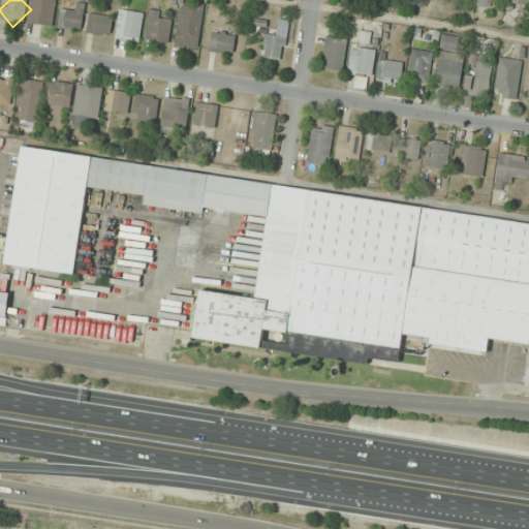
[(31,0),(33,25),(57,24),(55,0),(31,0)]
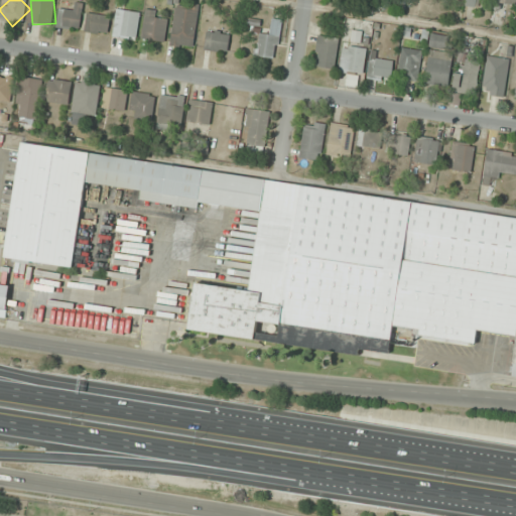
[(59,9),(58,27),(82,28),(83,2),(75,2),(75,10),(59,9)]
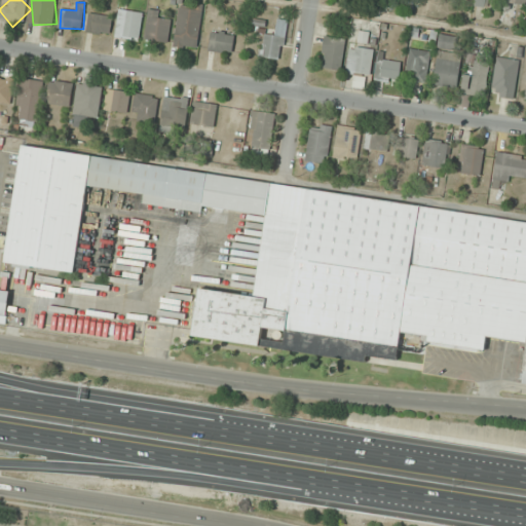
[(203,6),(180,3),(175,45),(198,48),(203,6)]
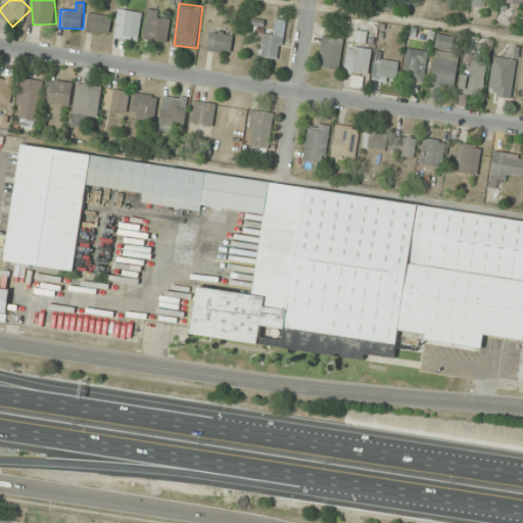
[(142,11),(119,9),(115,37),(139,40),(142,11)]
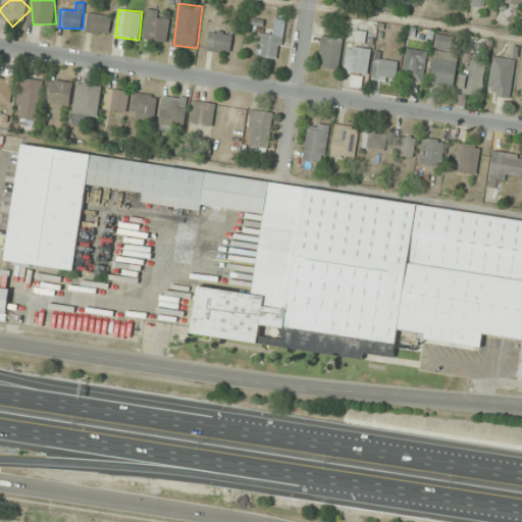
[(158,18),(159,10),(148,9),(145,40),(167,42),(169,19),(158,18)]
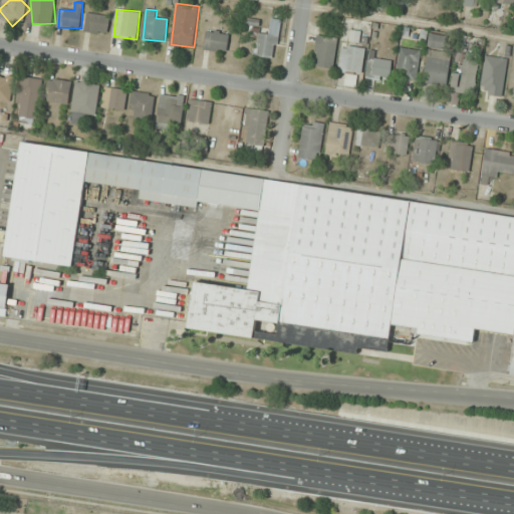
[(110,15),(86,13),(84,30),(108,33),(110,15)]
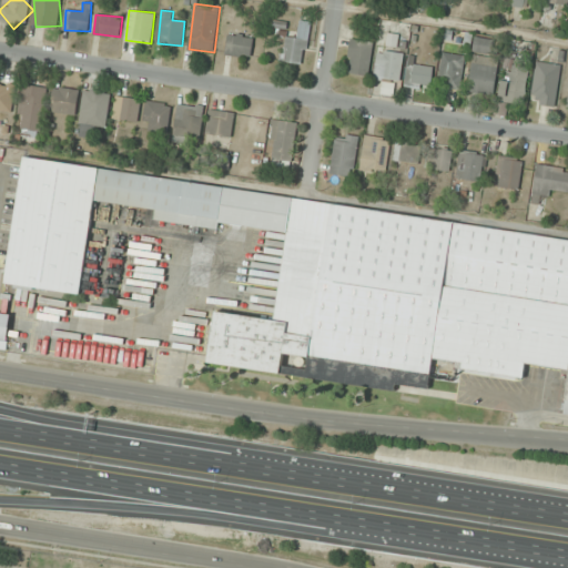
[(304,66),(312,22),(301,20),(297,39),(285,37),(281,61),(304,66)]
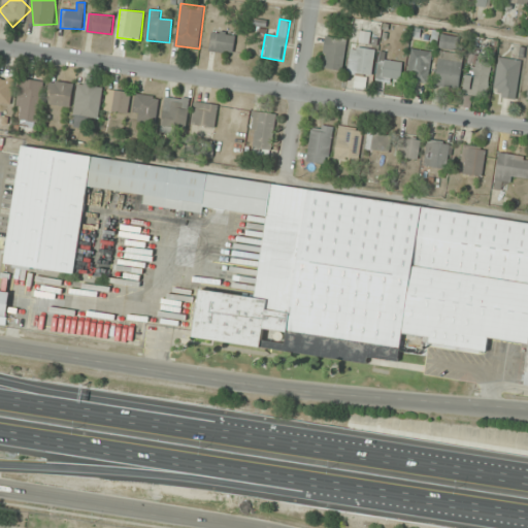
[(232,55),(236,35),(213,30),(209,51),(232,55)]
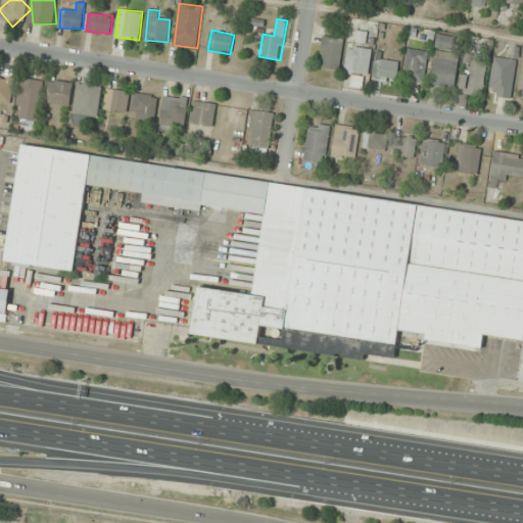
[(436,48),(459,50),(461,39),(437,36),(436,48)]
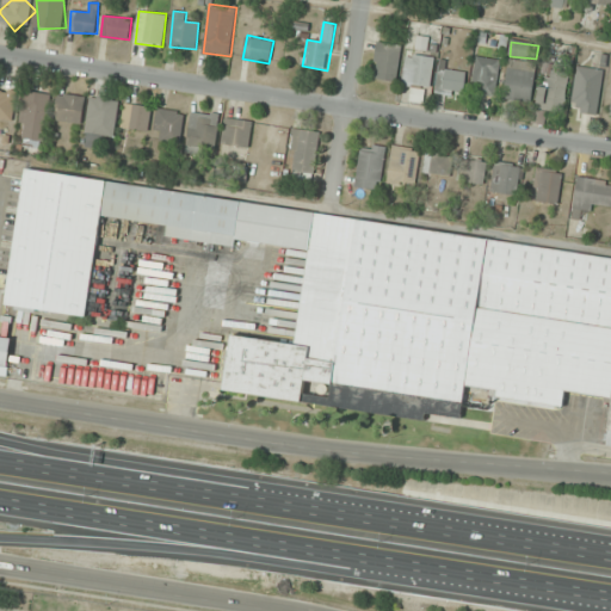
[(376,80),(399,80),(399,43),(376,43),(376,80)]
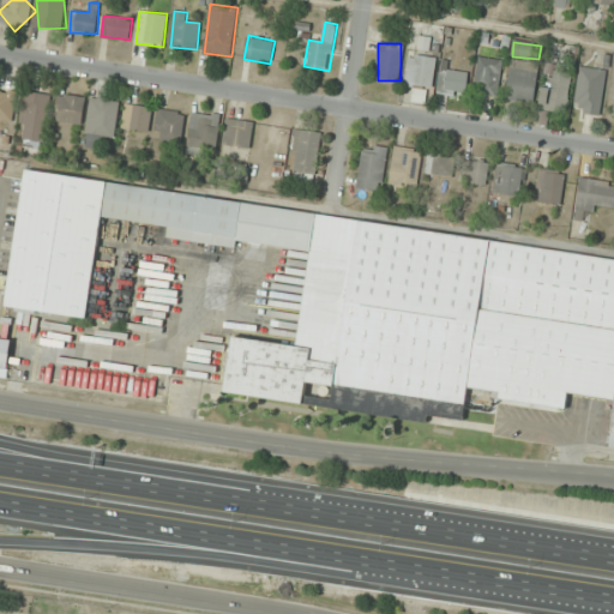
[(405,85),(433,88),(437,58),(409,54),(405,85)]
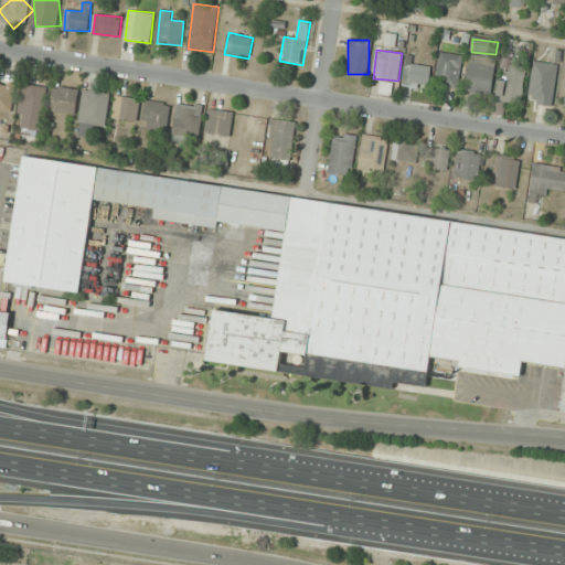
[(462,55),(440,53),(436,85),(458,88),(462,55)]
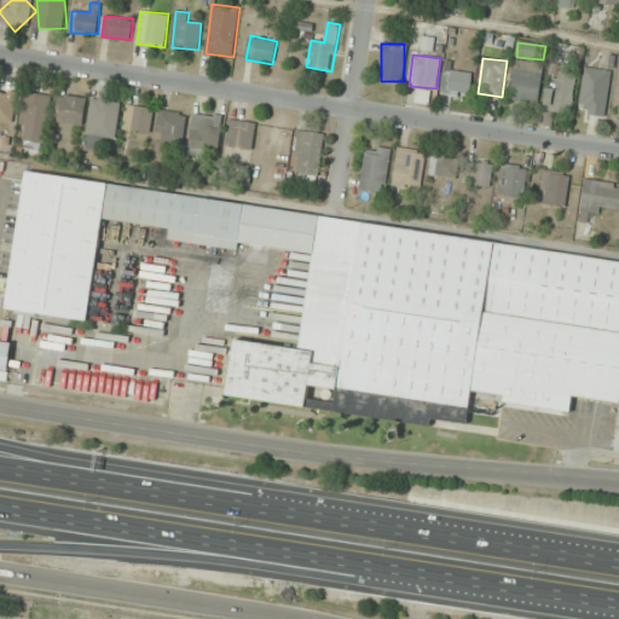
[(538,104),(544,64),(516,61),(510,100),(538,104)]
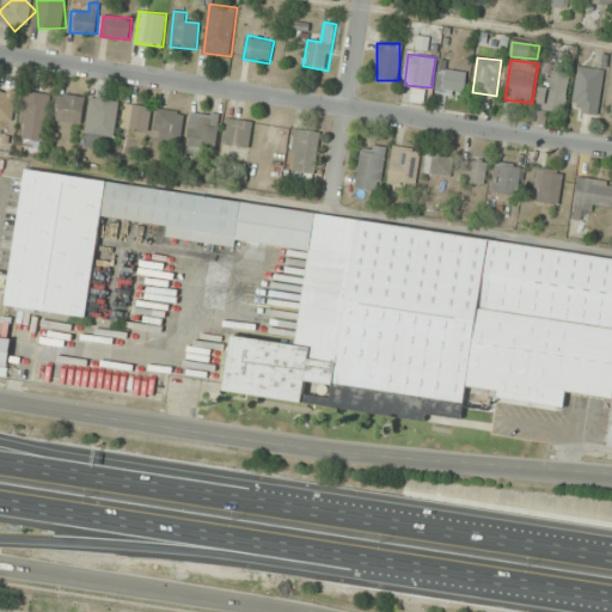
[(565,114),(571,66),(545,61),(538,110),(565,114)]
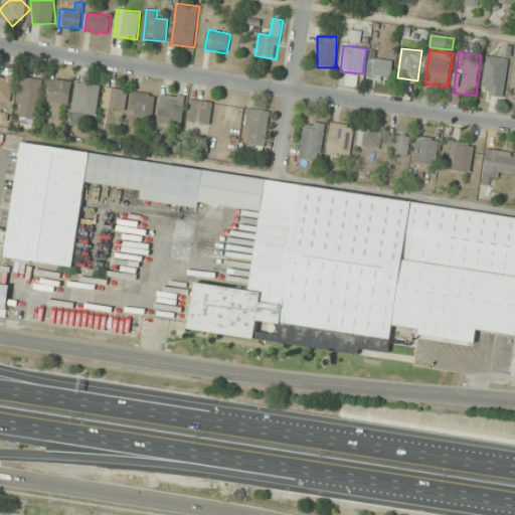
[(510,59),(488,55),(480,93),(502,98),(510,59)]
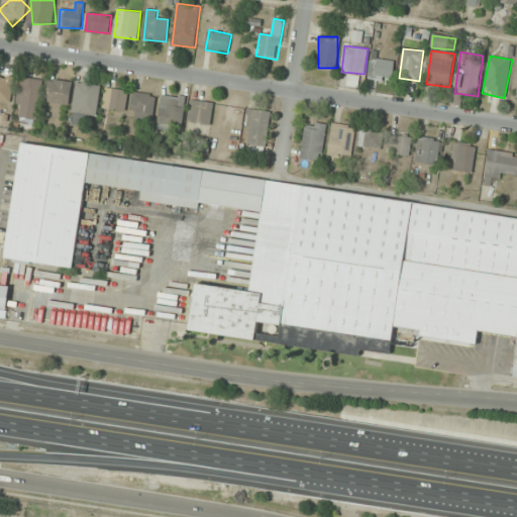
[(395,61),(372,58),(370,77),(393,80),(395,61)]
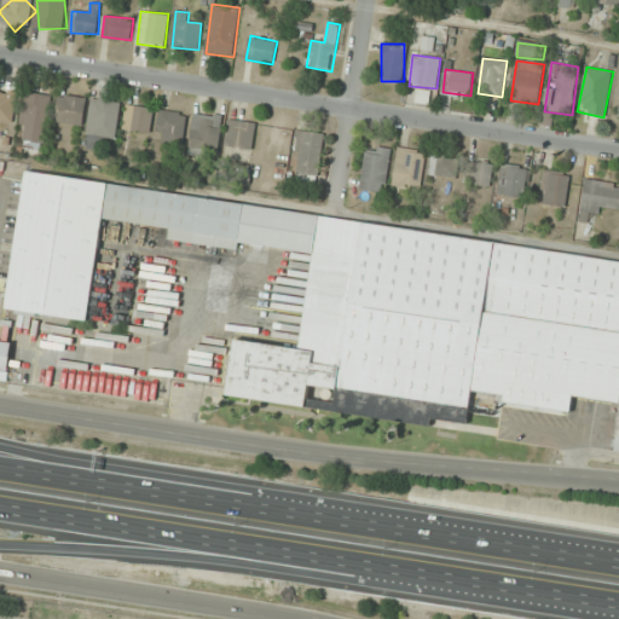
[(0,120),(15,121),(17,93),(0,91),(0,120)]
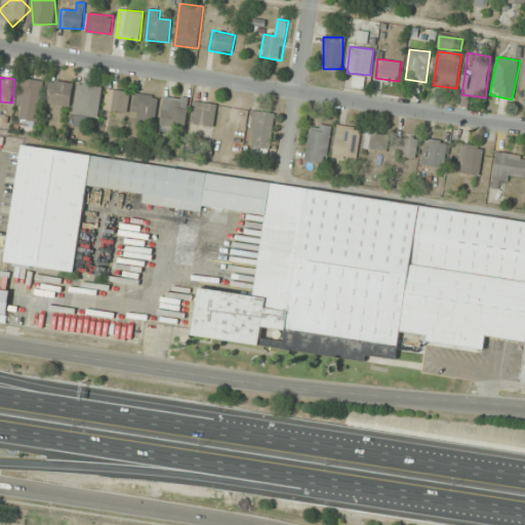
[(40,122),(44,81),(21,78),(16,120),(40,122)]
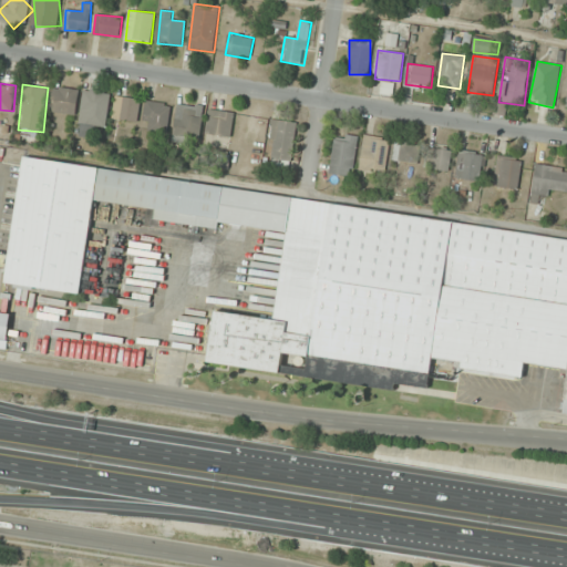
[(80,91),(55,85),(50,111),(74,116),(80,91)]
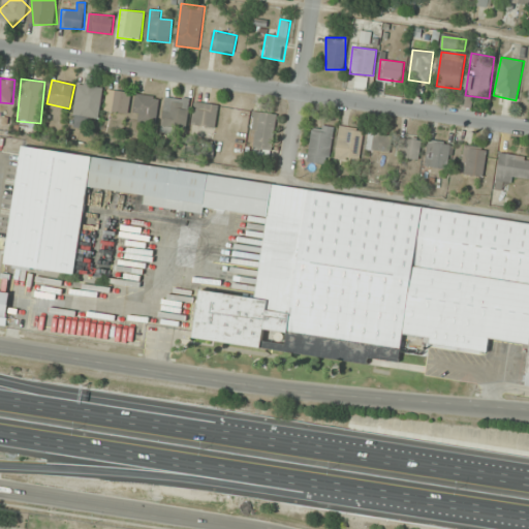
[(102,85),(76,85),(76,117),(102,117),(102,85)]
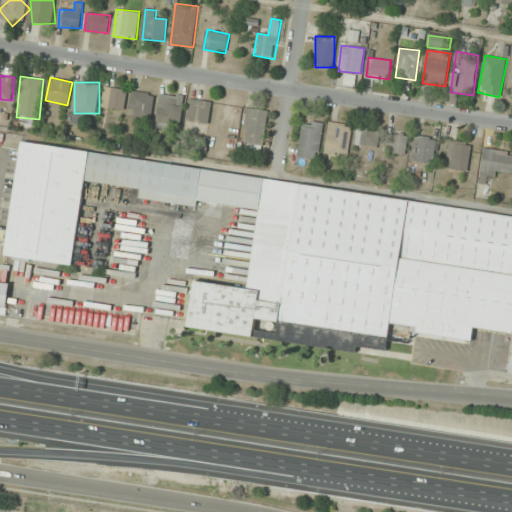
[(124,110),(127,90),(106,87),(103,107),(124,110)]
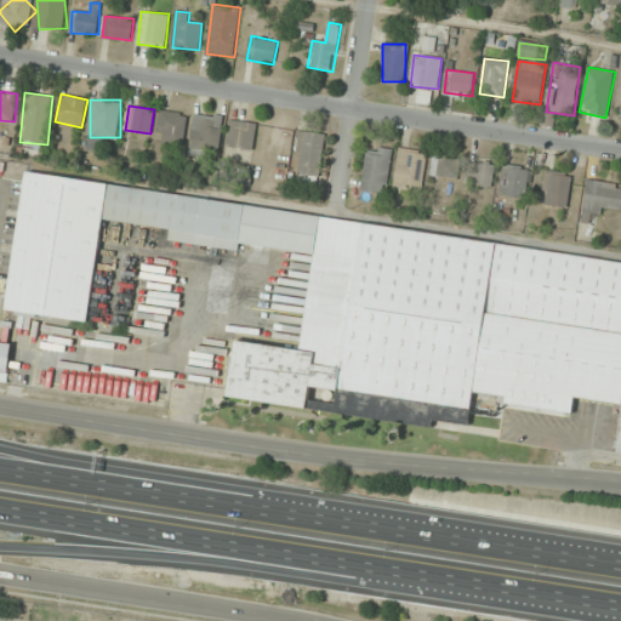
[(188,114),(160,110),(155,142),(183,146),(188,114)]
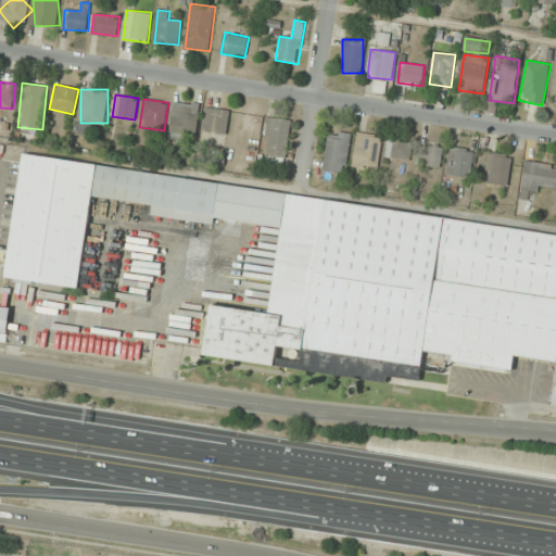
[(169,135),(196,138),(200,104),(174,101),(169,135)]
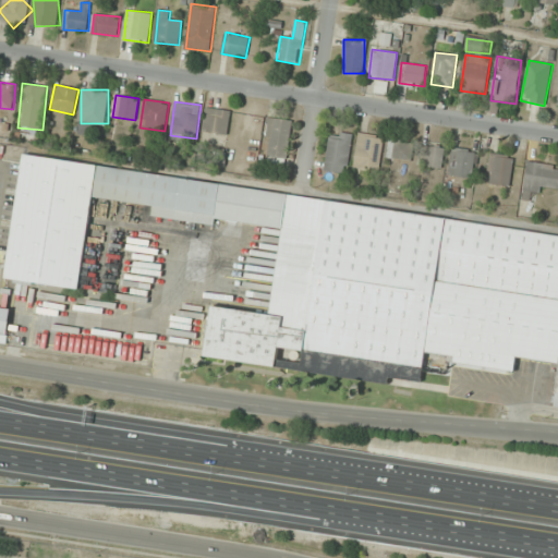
[(228,140),(228,109),(204,109),(204,140),(228,140)]
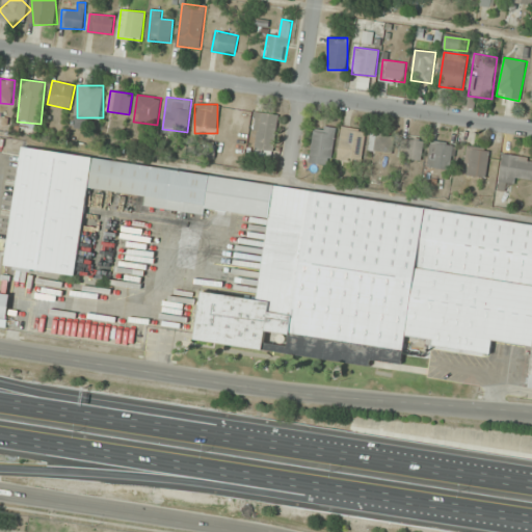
[(278,115),(257,112),(251,153),(273,156),(278,115)]
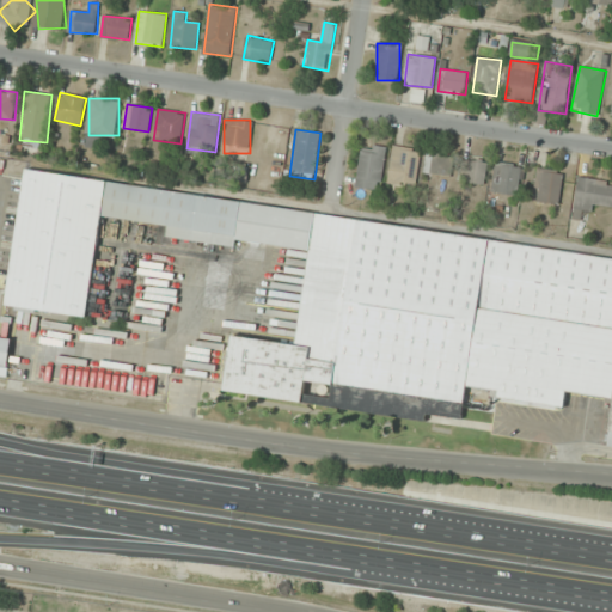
[(381,190),(386,147),(361,145),(356,188),(381,190)]
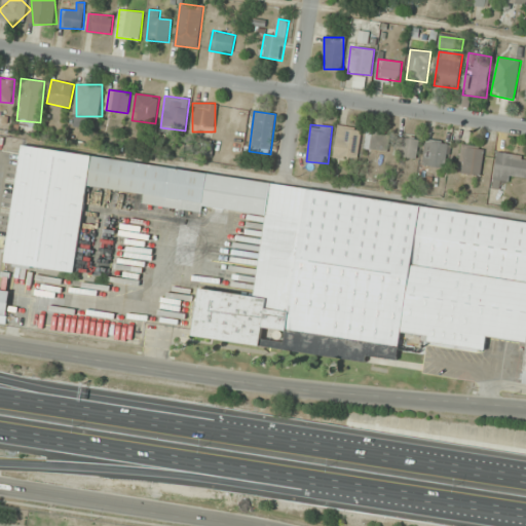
[(357,160),(363,129),(339,124),(333,155),(357,160)]
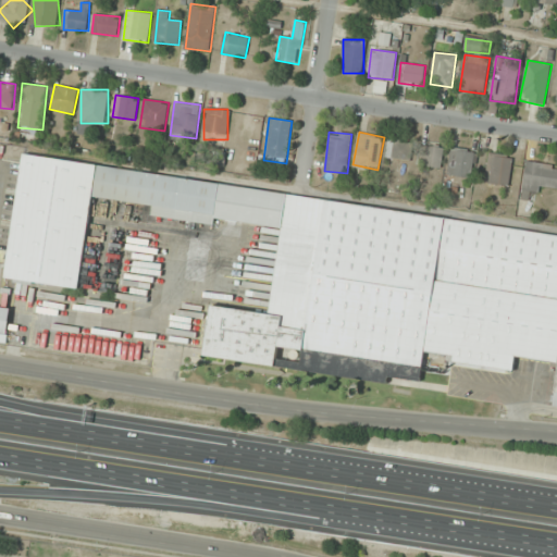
[(385,158),(409,163),(415,143),(390,137),(385,158)]
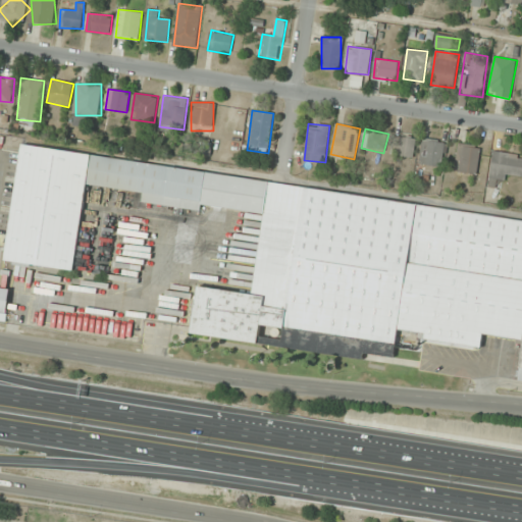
[(393,152),(410,159),(417,141),(400,134),(393,152)]
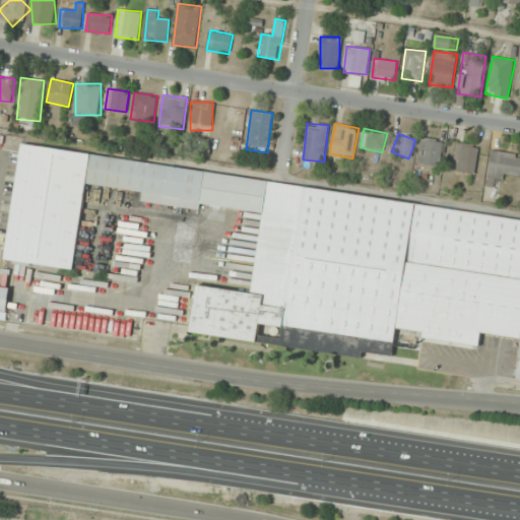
[(446,142),(423,137),(417,163),(441,168),(446,142)]
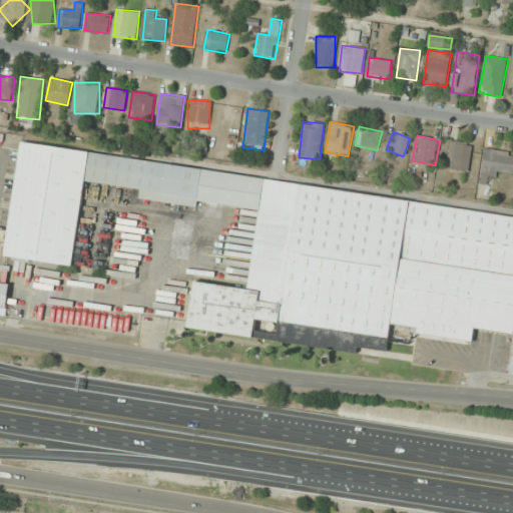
[(473,145),(451,141),(447,169),(469,172),(473,145)]
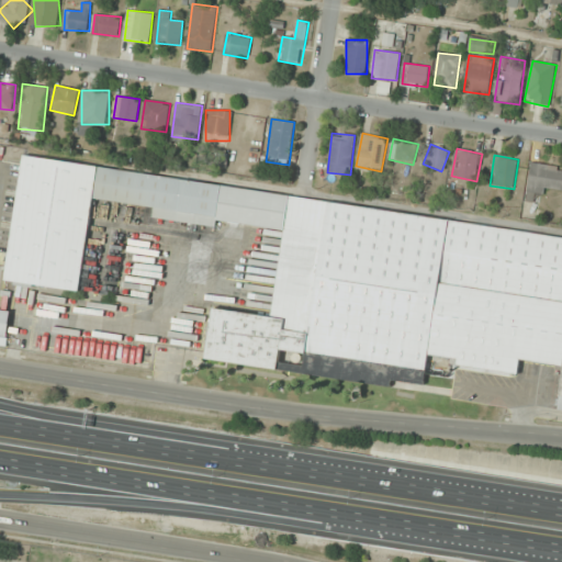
[(561,235),(23,157),(6,278),(80,289),(93,197),(156,205),(155,216),(216,225),(217,220),(284,228),(272,315),(213,307),(205,358),(390,384),(391,379),(424,384),(428,359),(517,372),(519,360),(561,366),(561,373),(557,409),(561,409),(561,235)]
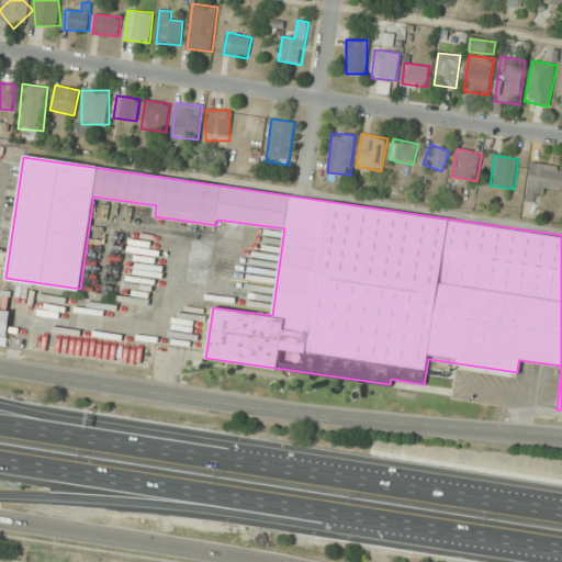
[(561,167),(531,163),(528,190),(561,194),(561,167)]
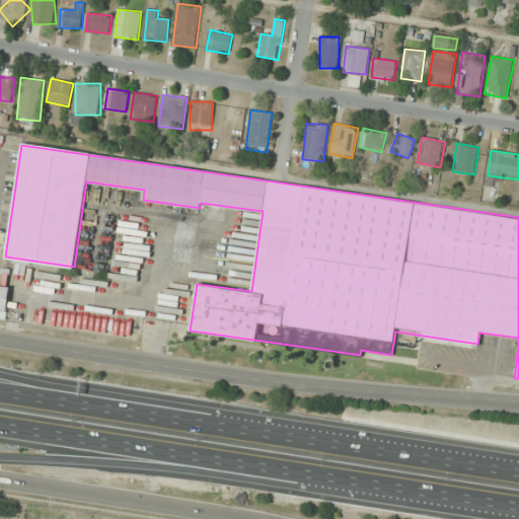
[(0,317),(5,318),(9,287),(0,285),(0,317)]
